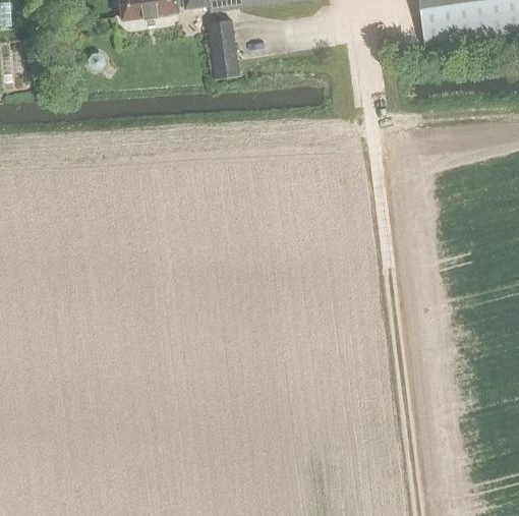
[(0,0),(0,23),(13,23),(11,0),(0,0)]
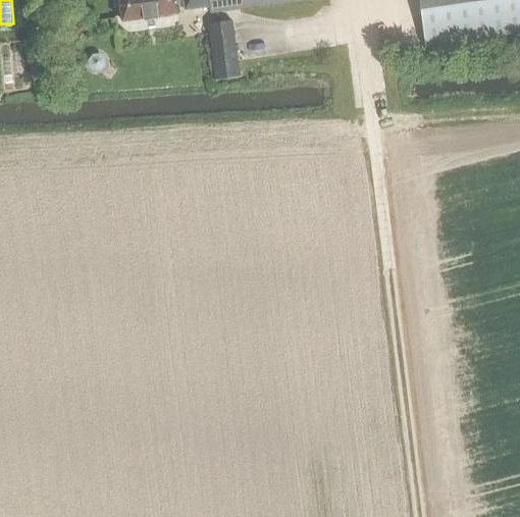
[(209,9),(272,0),(119,0),(123,20),(144,17),(144,19),(156,17),(156,15),(177,12),(176,8),(184,7),(185,9),(209,5),(209,9)]
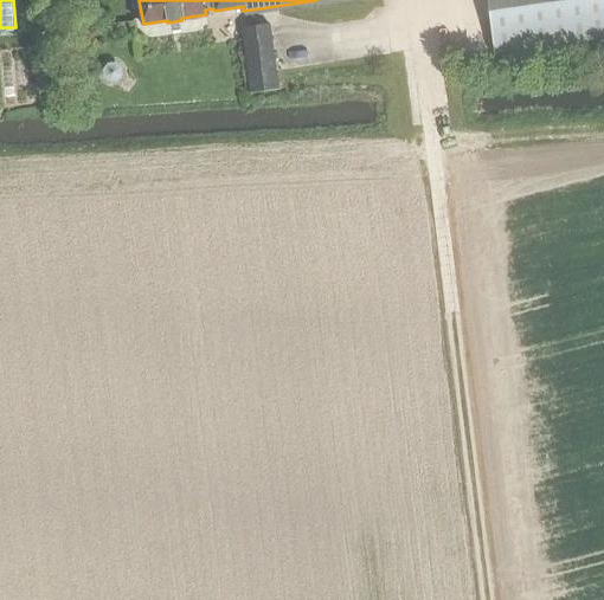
[(487,0),(494,47),(603,32),(603,0),(487,0)]
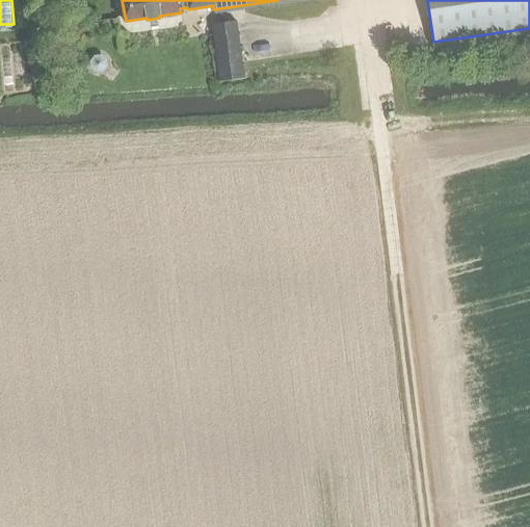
[(220,80),(244,76),(236,19),(212,22),(220,80)]
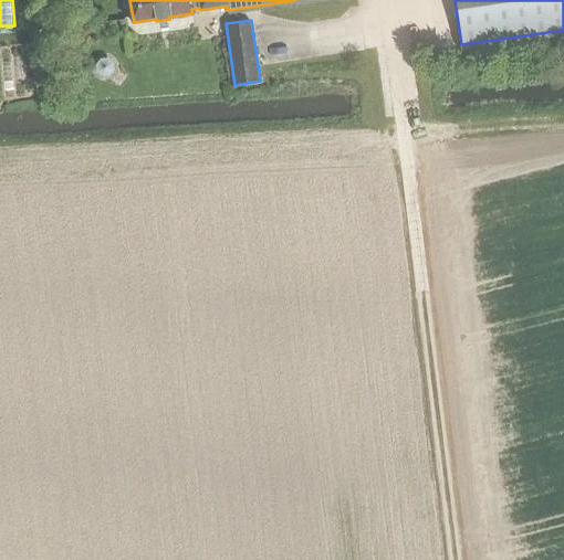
[(34,53),(12,56),(14,69),(7,70),(10,91),(39,87),(34,53)]
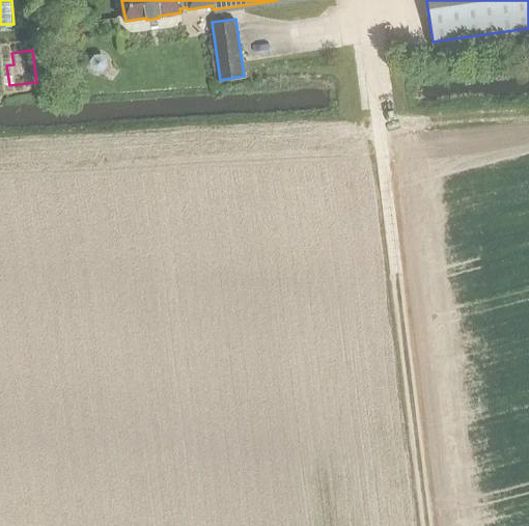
[(91,56),(92,63),(98,67),(104,66),(108,61),(108,54),(103,50),(95,51),(91,56)]
